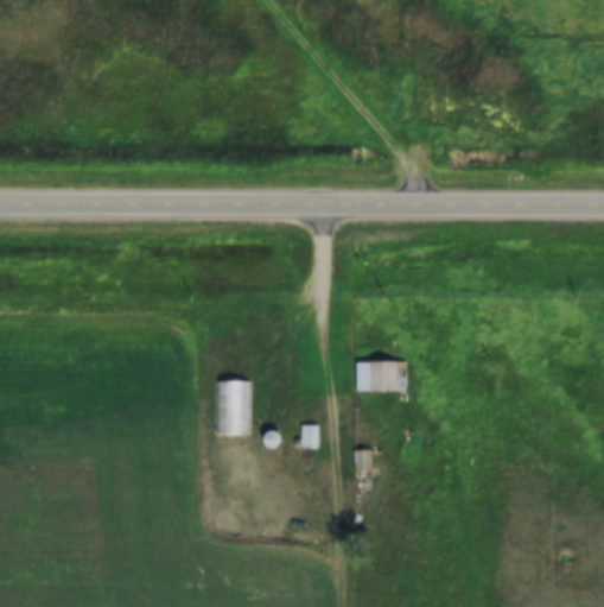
[(355,361),(407,361),(407,391),(355,391),(355,361)]
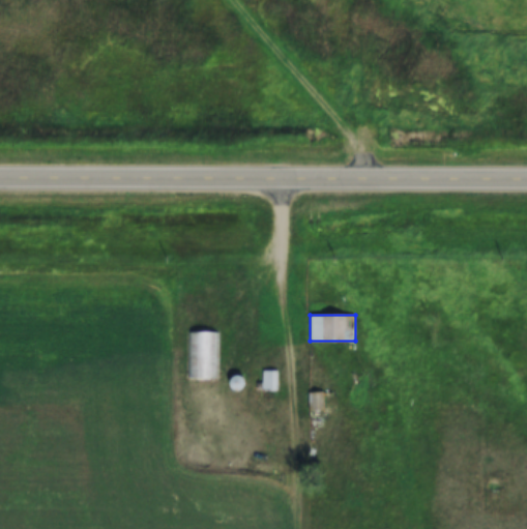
[(189,332),(222,332),(222,379),(189,379),(189,332)]
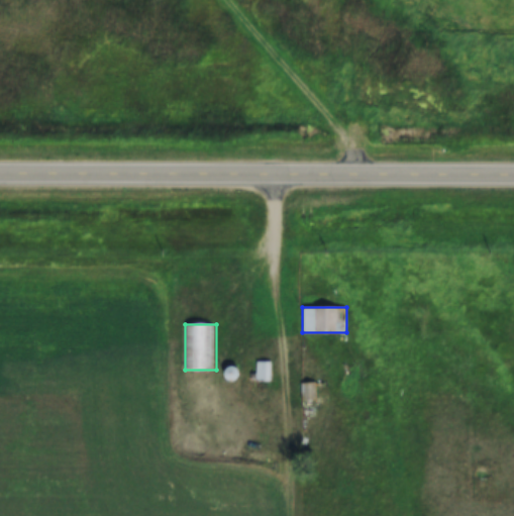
[(257,362),(271,362),(271,381),(257,381),(257,362)]
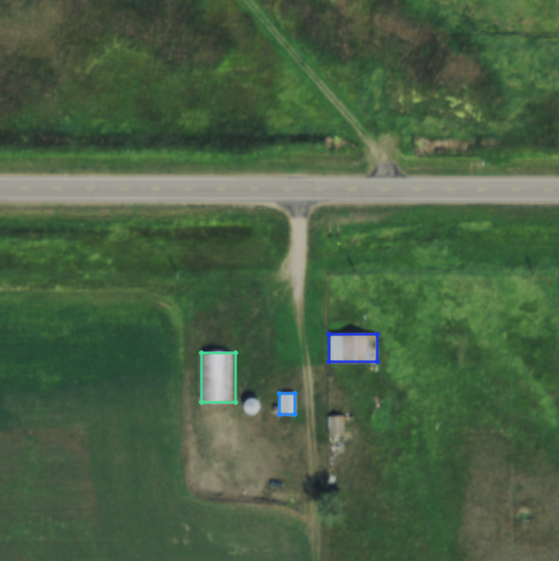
[(255,414),(260,411),(263,405),(260,400),(254,397),(248,400),(246,405),(248,412),(255,414)]
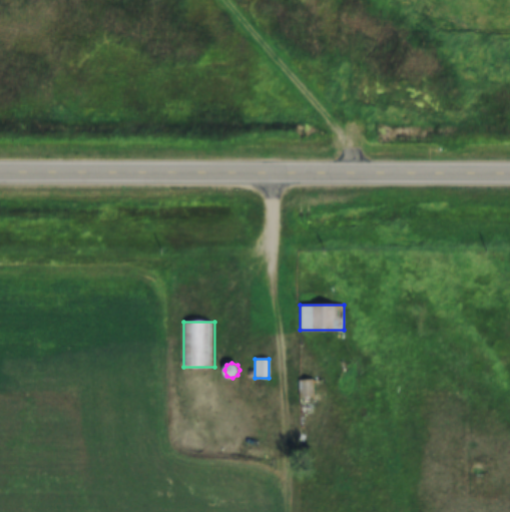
[(300,380),(314,380),(314,397),(300,397),(300,380)]
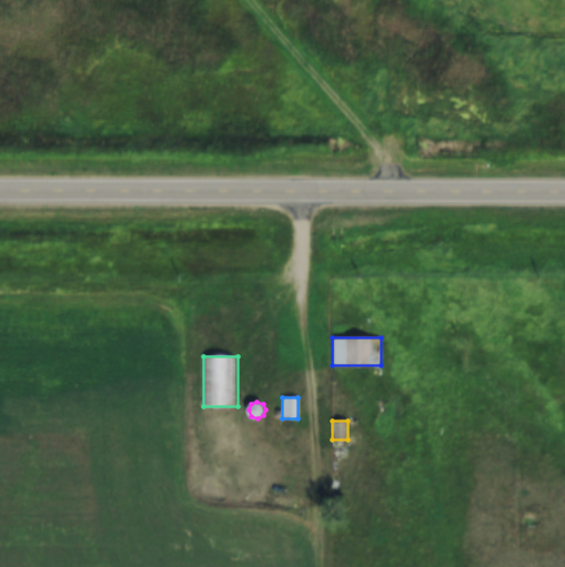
All buildings are outlined.
